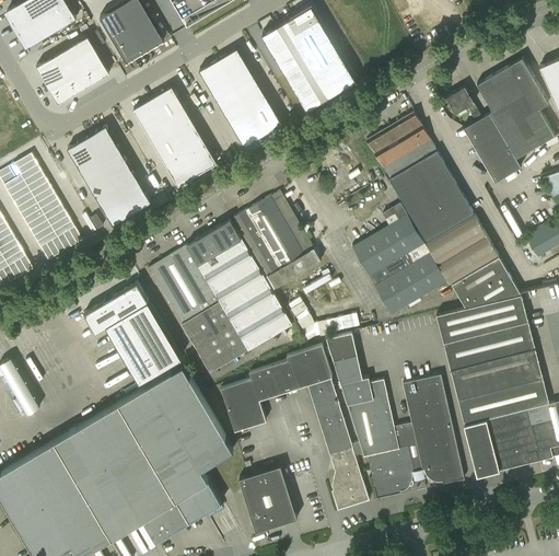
[(6,13),(9,19),(7,20),(21,43),(22,42),(25,46),(31,44),(32,45),(76,20),(63,0),(24,0),(10,9),(11,10),(6,13)]
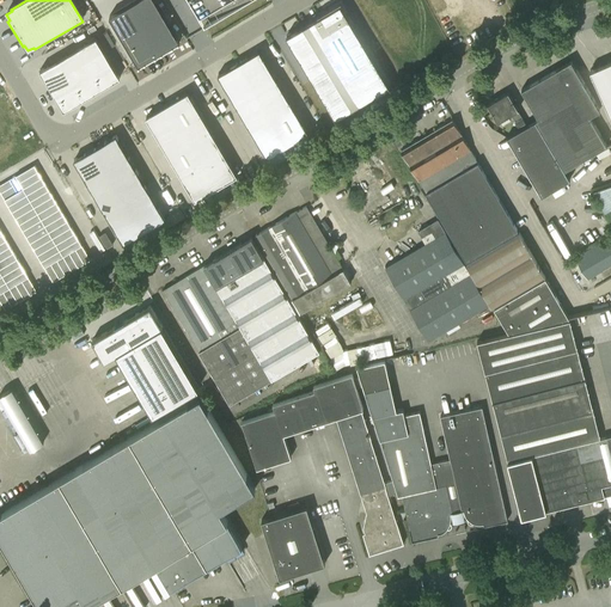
[(151,0),(141,0),(108,20),(138,71),(178,46),(151,0)]
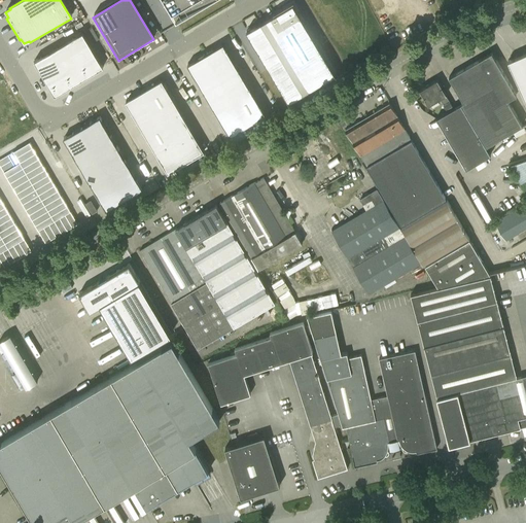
[(200,12),(220,0),(202,0),(196,4),(200,12)]
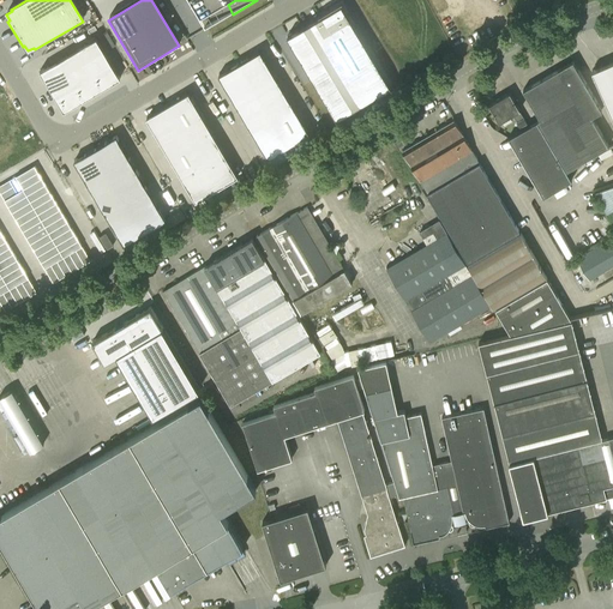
[(335,122),(390,90),(366,50),(341,7),(286,40),(335,122)]
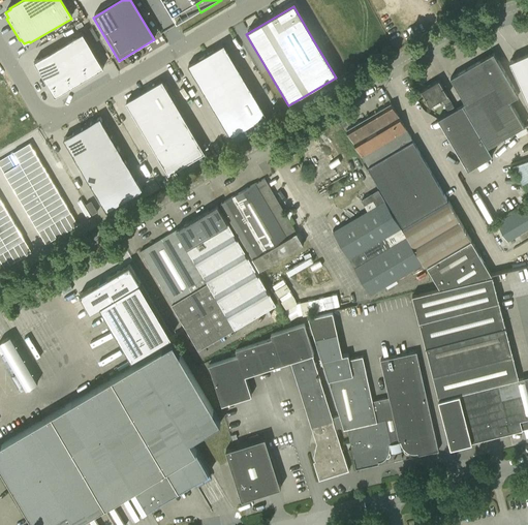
[(89,29),(83,33),(92,47),(98,43),(89,29)]
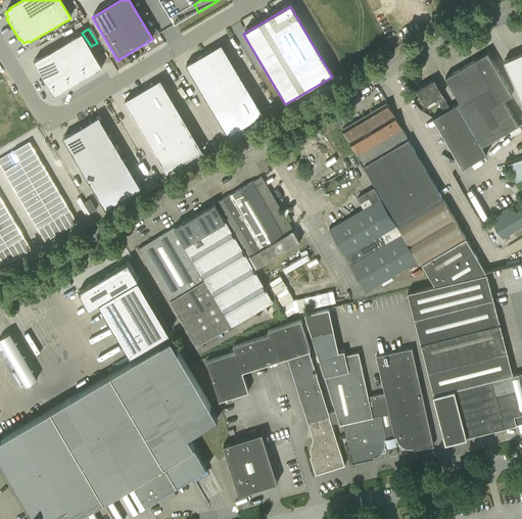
[(81,36),(34,63),(53,98),(101,69),(81,36)]
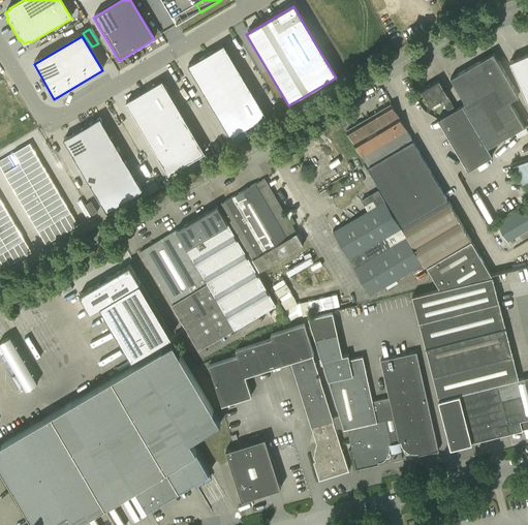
[(187,68),(229,140),(250,127),(266,119),(265,117),(234,65),(223,48),(187,68)]
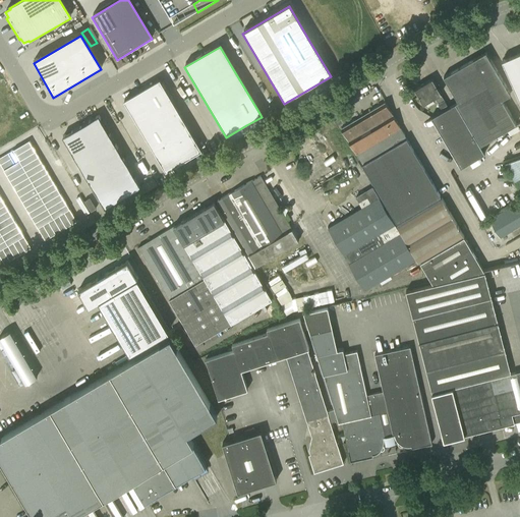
[(519,51),(501,60),(519,104),(519,51)]
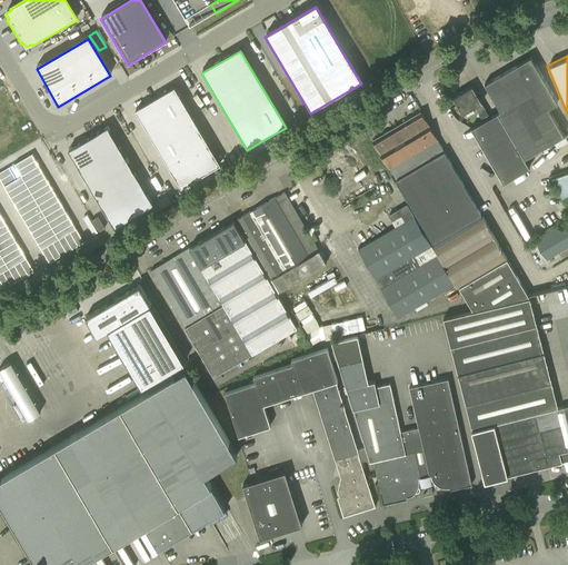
[(499,115),(497,116),(525,161),(562,139),(547,112),(557,107),(529,60),(484,88),(499,115)]
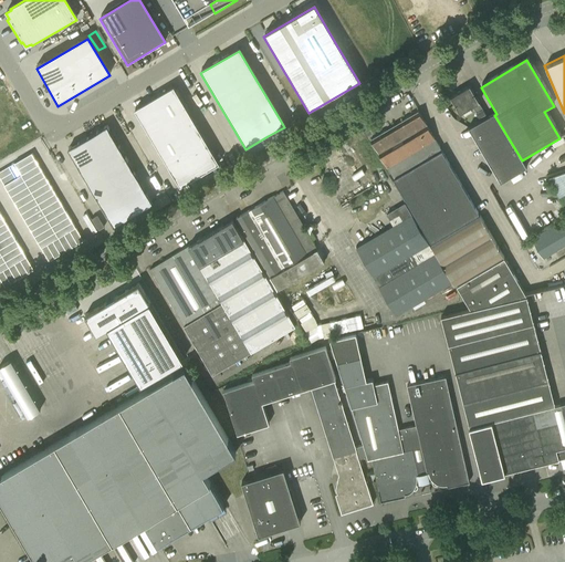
[(218,166),(173,90),(134,113),(179,189),(218,166)]
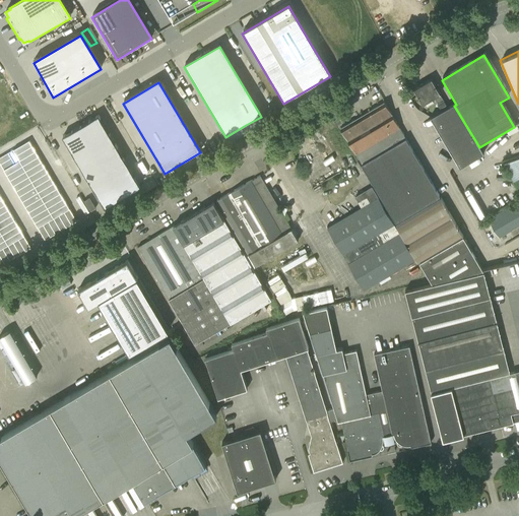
[(412,92),(422,108),(433,101),(440,114),(430,120),(430,121),(449,111),(448,110),(447,110),(439,97),(431,82),(412,92)]
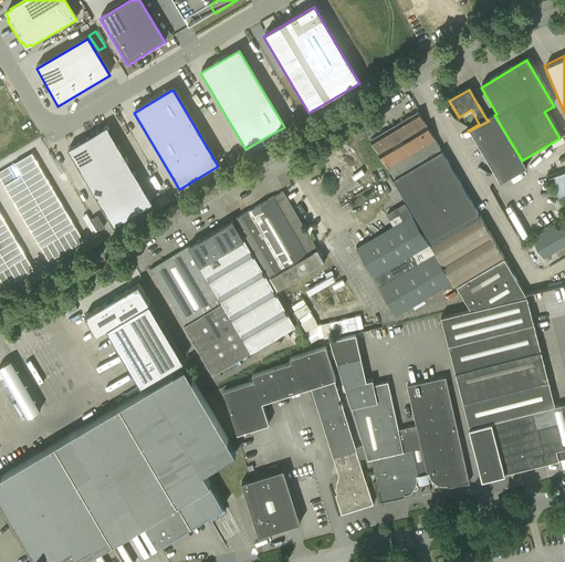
[(430,246),(478,217),(417,115),(369,143),(430,246)]
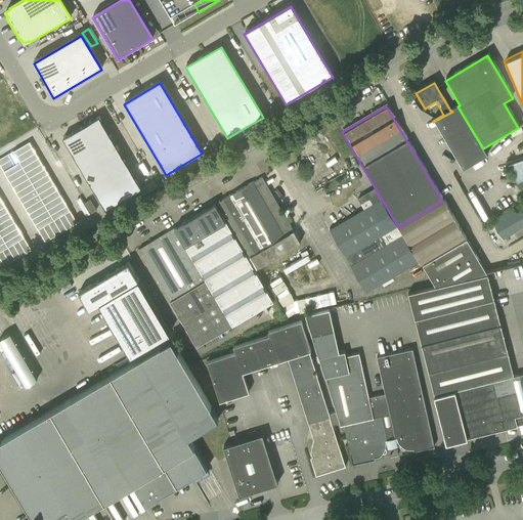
[(483,148),(458,106),(451,111),(452,112),(433,122),(463,172),(487,157),(483,148)]
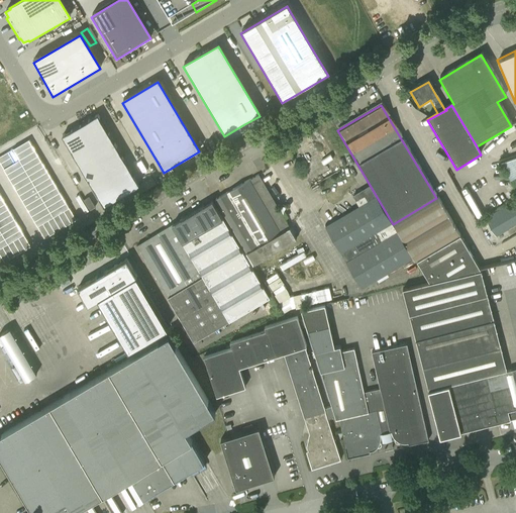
[(138,188),(97,118),(62,138),(103,209),(138,188)]
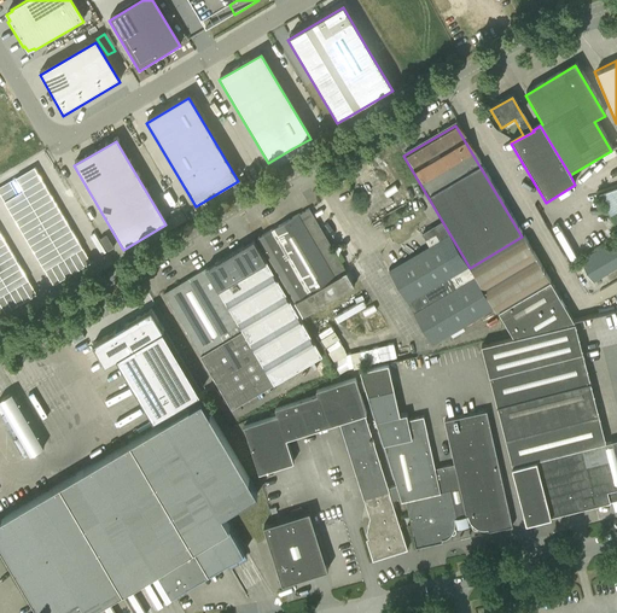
[(18,187),(36,176),(33,170),(15,181),(18,187)]
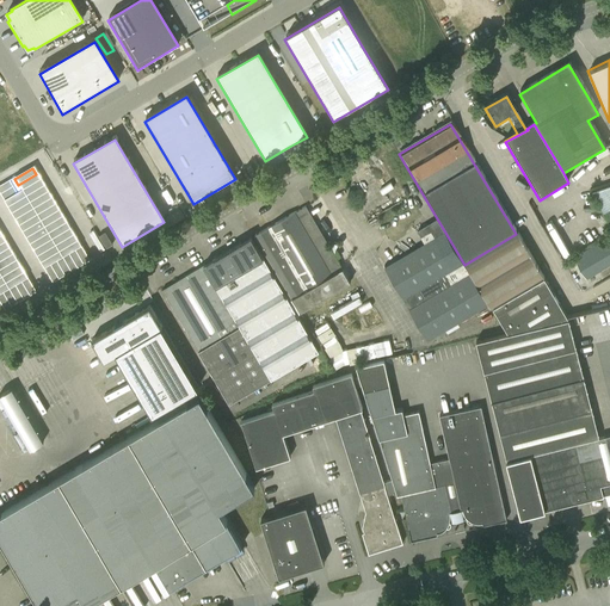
[(36,174),(18,185),(22,191),(39,180),(36,174)]
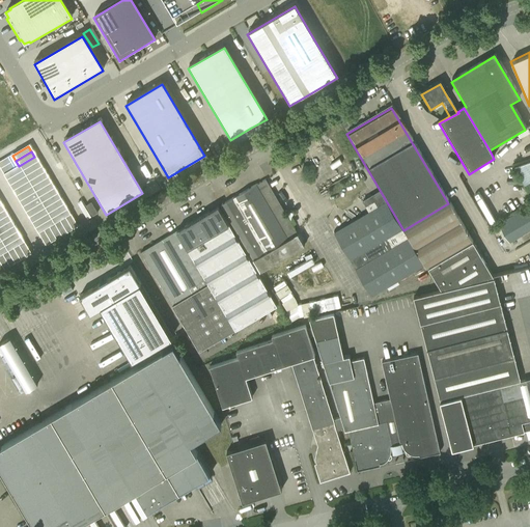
[(12,156),(7,159),(10,164),(14,170),(19,166),(16,161),(12,156)]
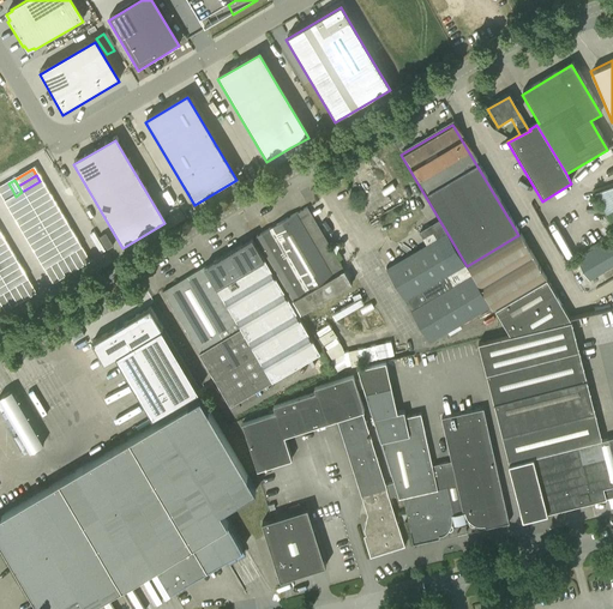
[(43,187),(40,181),(22,192),(25,199),(43,187)]
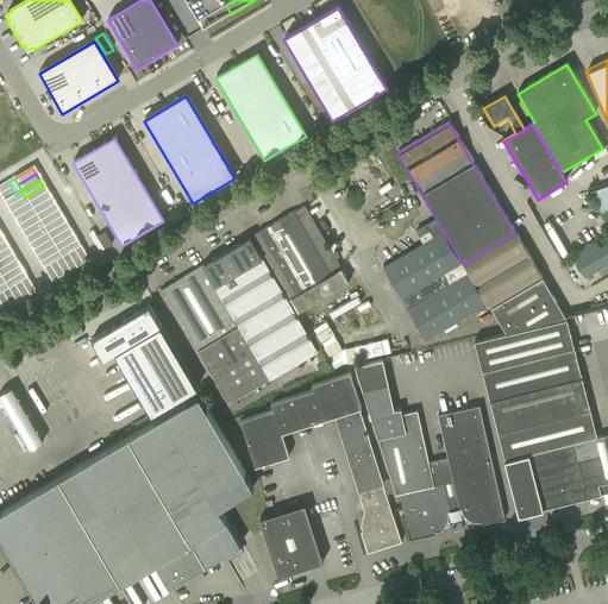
[(12,188),(8,182),(0,186),(0,194),(12,188)]
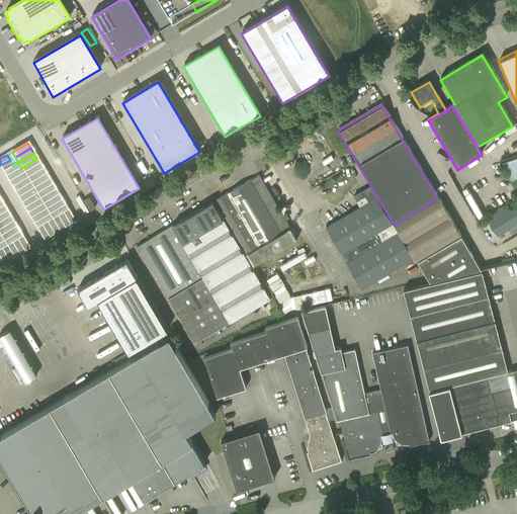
[(40,164),(36,158),(21,168),(24,173),(40,164)]
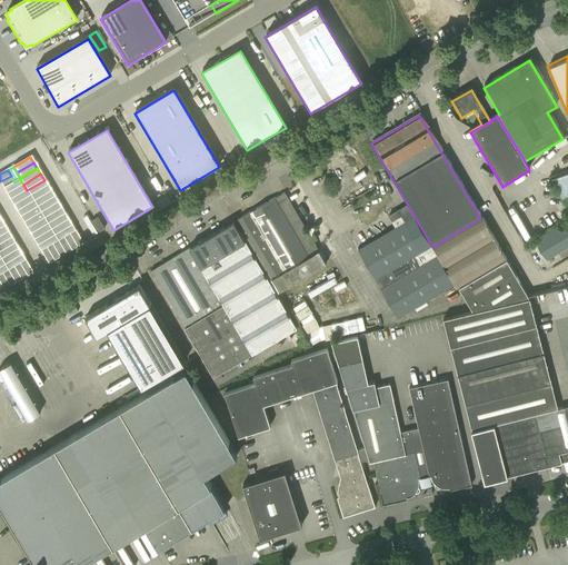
[(15,182),(11,176),(0,181),(0,185),(2,189),(15,182)]
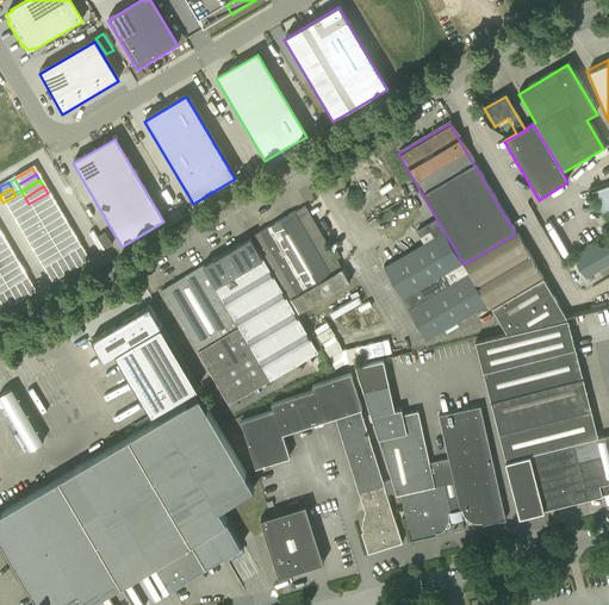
[(606,214),(608,220),(608,189),(590,197),(601,216),(606,214)]
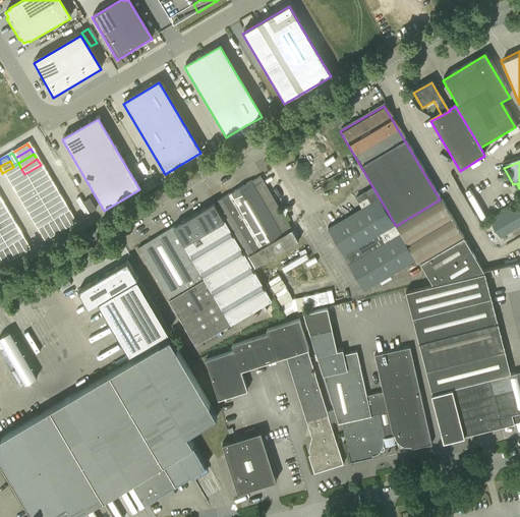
[(18,163),(13,167),(2,173),(5,178),(21,169),(18,163)]
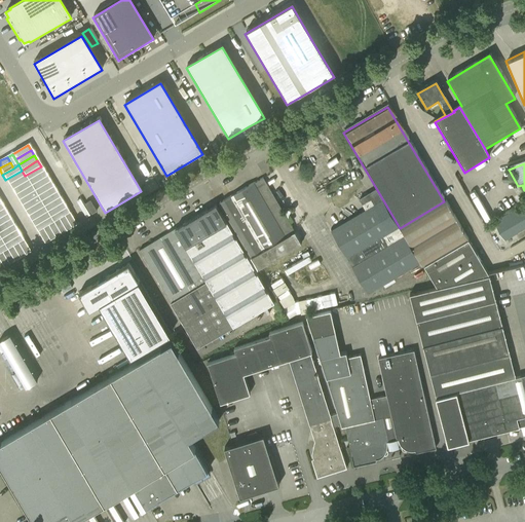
[(44,172),(41,166),(25,176),(28,181),(44,172)]
